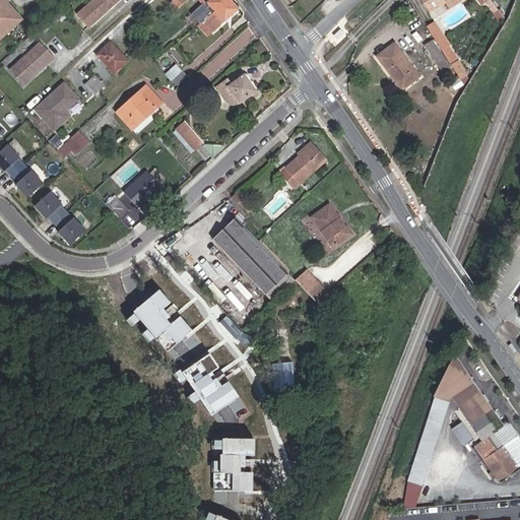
[(0,0),(0,37),(17,21),(1,2),(3,0),(0,0)]
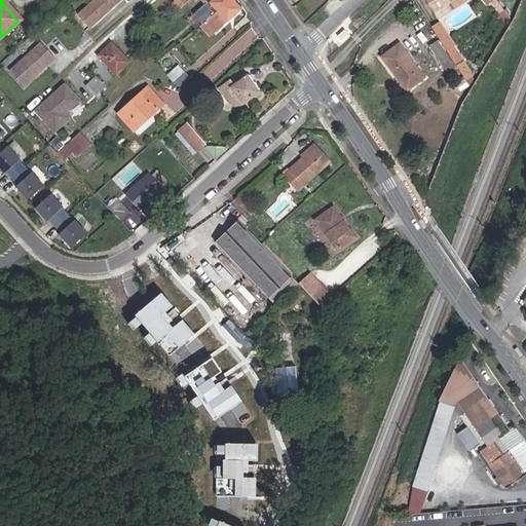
[(96,0),(79,15),(90,27),(110,8),(108,6),(114,1),(115,0),(96,0)]
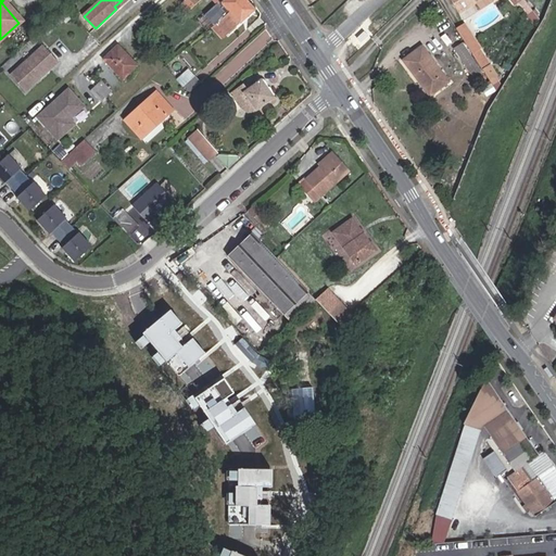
[(241,0),(214,0),(219,5),(222,3),(226,8),(229,12),(241,0)]
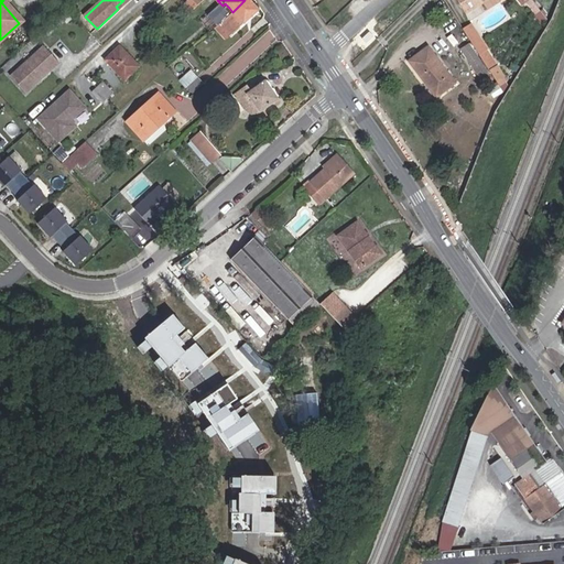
[(245,0),(232,12),(221,22),(232,34),(259,9),(250,0),(245,0)]
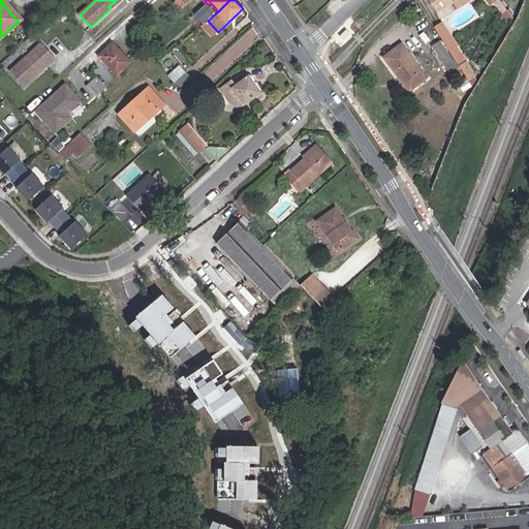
[(429,0),(436,12),(455,1),(456,0),(469,0),(470,2),(473,0),(429,0)]
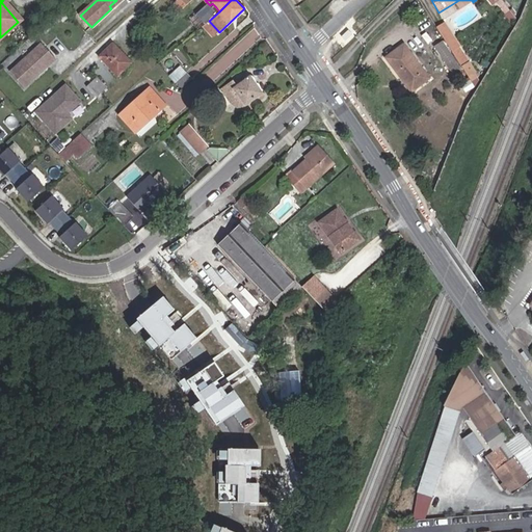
[(473,2),(472,0),(458,0),(457,1),(461,9),(473,2)]
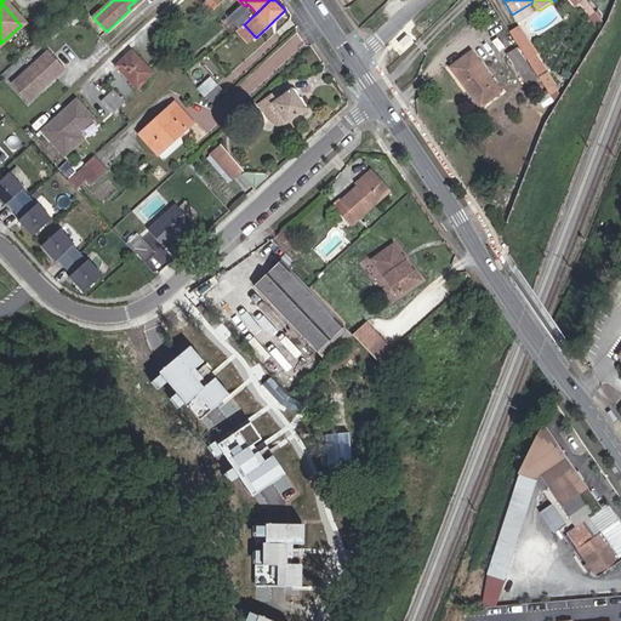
[(516,15),(519,21),(535,10),(531,4),(516,15)]
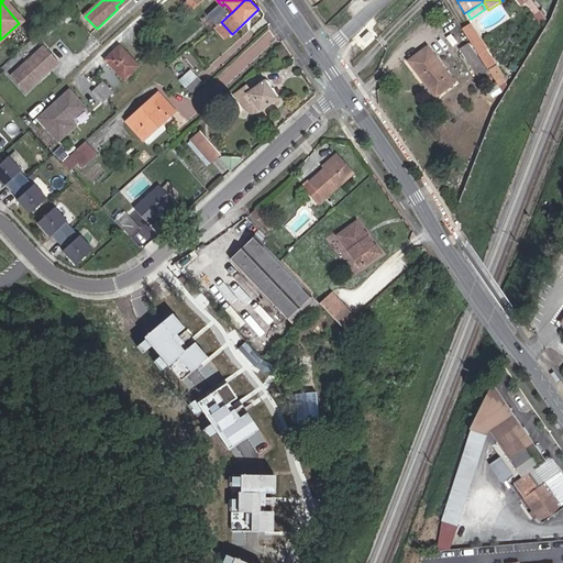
[(75,18),(69,12),(63,18),(68,23),(75,18)]
